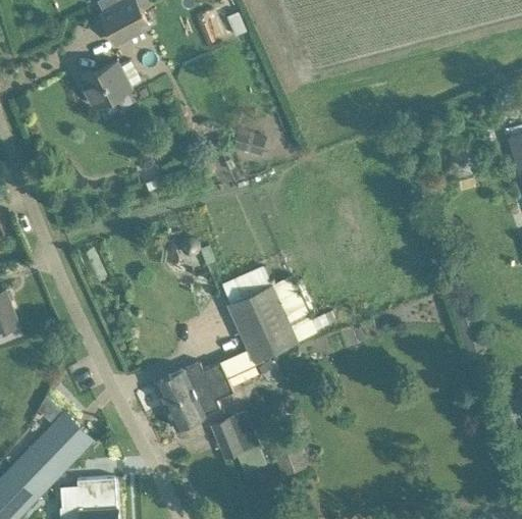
[(104,0),(100,2),(105,13),(120,6),(131,0),(104,0)]
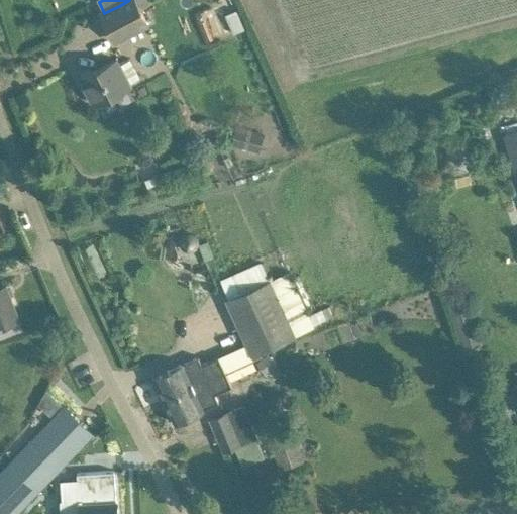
[(129,0),(119,6),(104,13),(101,15),(116,43),(147,27),(140,12),(133,0),(129,0)]
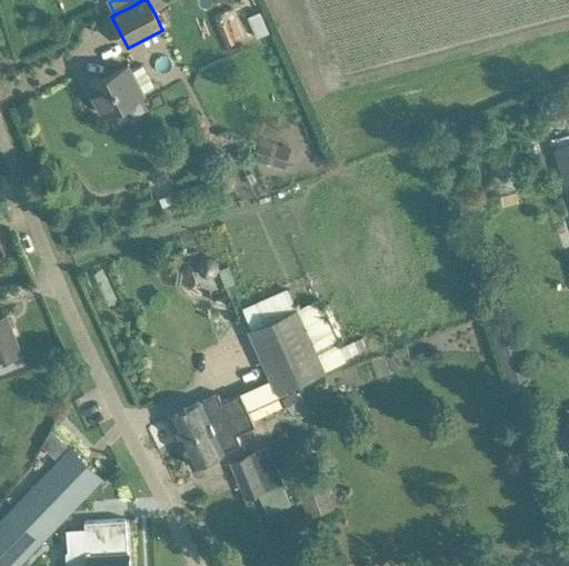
[(147,0),(155,13),(165,8),(160,0),(147,0)]
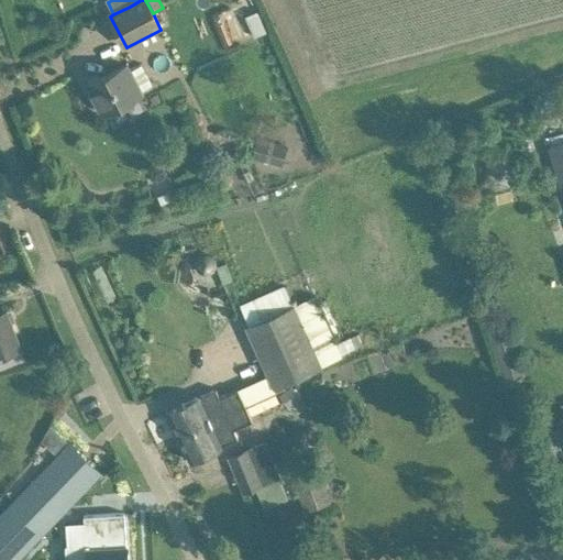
[(252,9),(230,18),(239,37),(260,29),(252,9)]
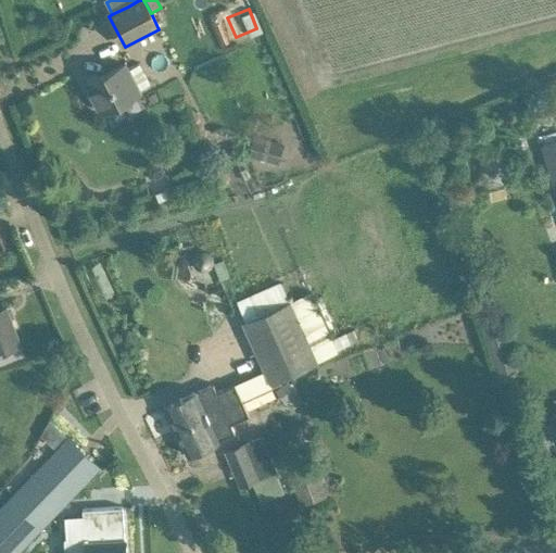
[(156,59),(147,63),(156,85),(166,80),(156,59)]
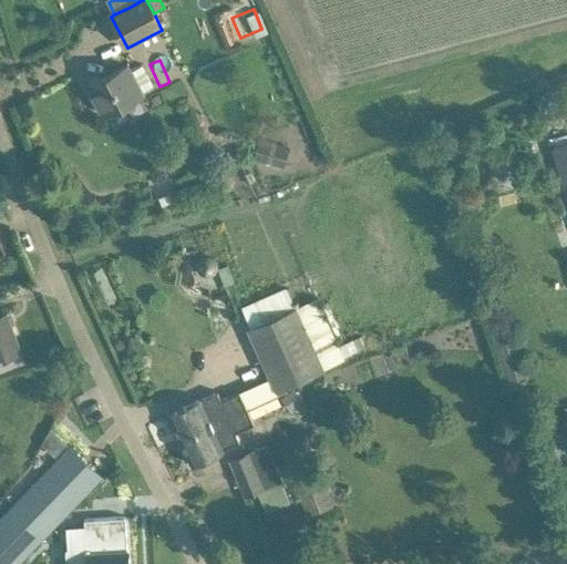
[(127,68),(89,89),(104,116),(106,115),(112,119),(123,113),(123,106),(124,106),(142,96),(141,94),(153,88),(142,67),(130,73),(127,68)]
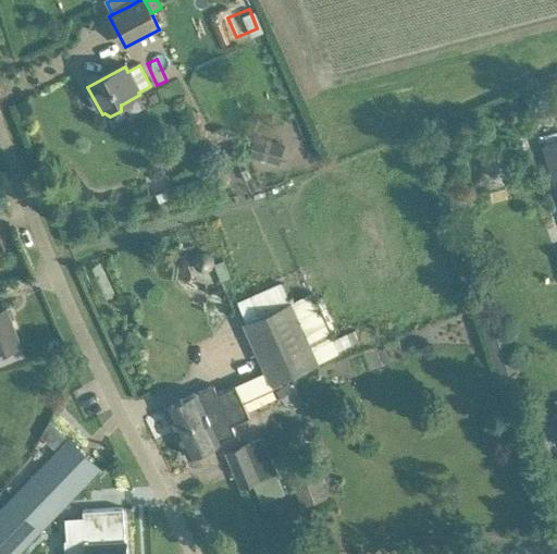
[(255,138),(249,158),(279,165),(284,146),(255,138)]
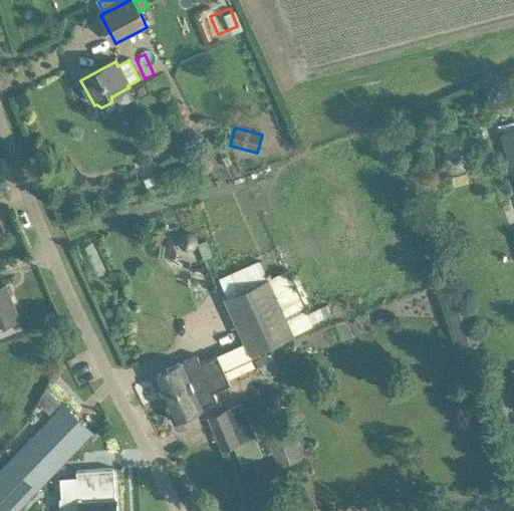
[(180,238),(179,243),(180,247),(183,251),(188,252),(193,251),(196,247),(198,243),(196,238),(193,235),(188,234),(183,235),(180,238)]
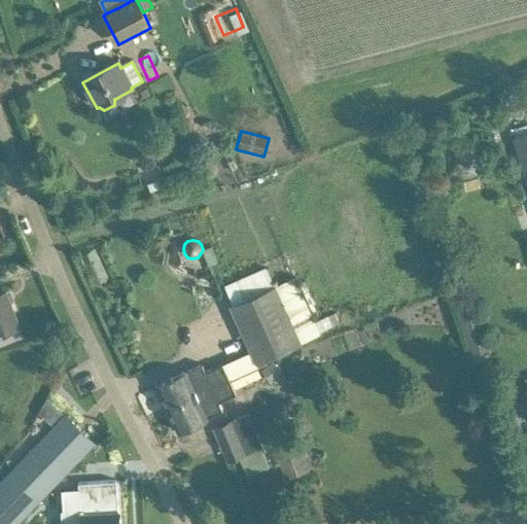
[(267,271),(224,290),(234,310),(275,290),(275,289),(267,271)]
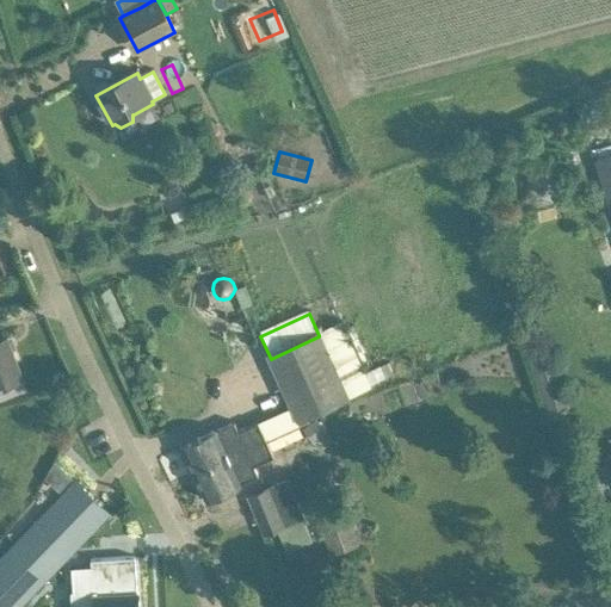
[(341,326),(319,336),(349,400),(372,389),(341,326)]
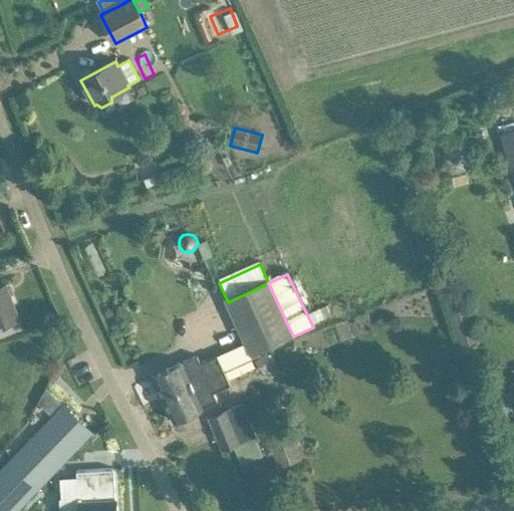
[(228,302),(225,303),(244,344),(250,356),(293,336),(268,283),(228,302)]
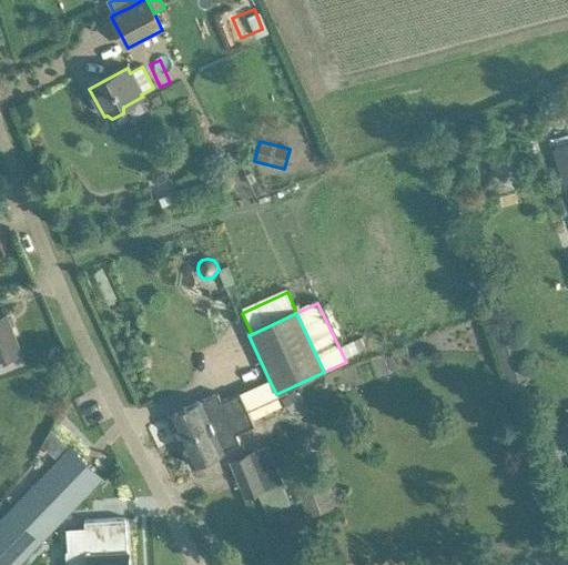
[(0,360),(20,352),(19,346),(7,315),(0,318),(0,360)]
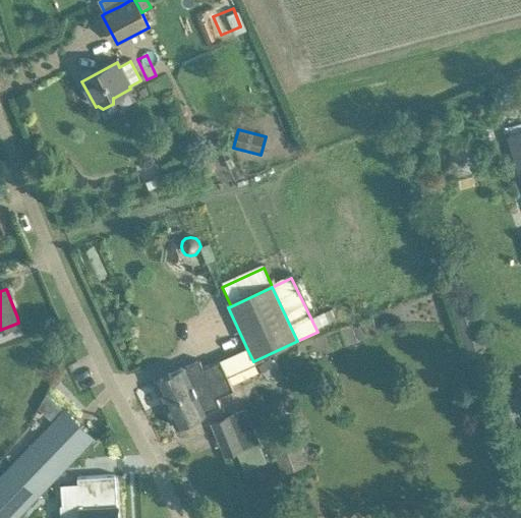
[(272,359),(262,367),(271,380),(282,371),(272,359)]
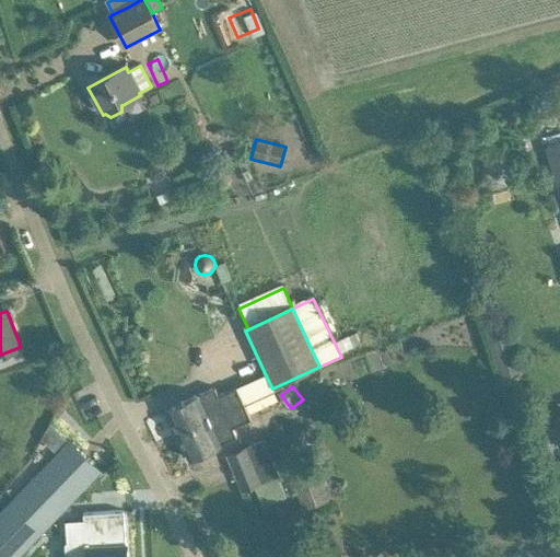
[(186,403),(166,412),(177,438),(245,408),(236,390),(218,398),(214,390),(198,397),(186,403)]
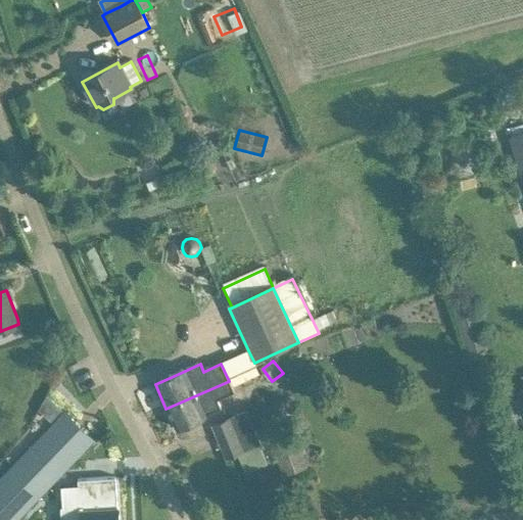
[(229,381),(165,409),(176,430),(206,417),(206,416),(221,409),(218,400),(234,393),(229,381)]
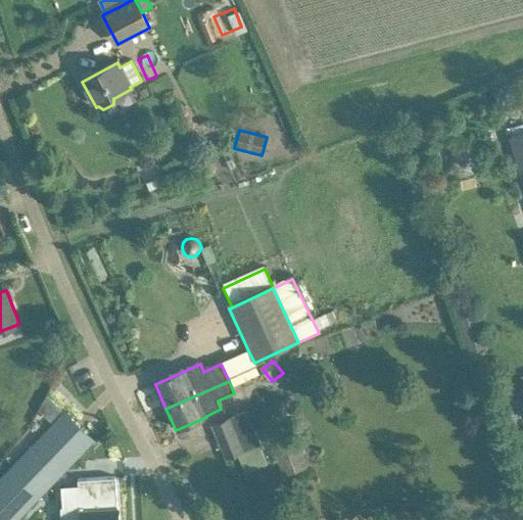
[(18,519),(94,442),(64,414),(0,480),(0,519),(18,519)]
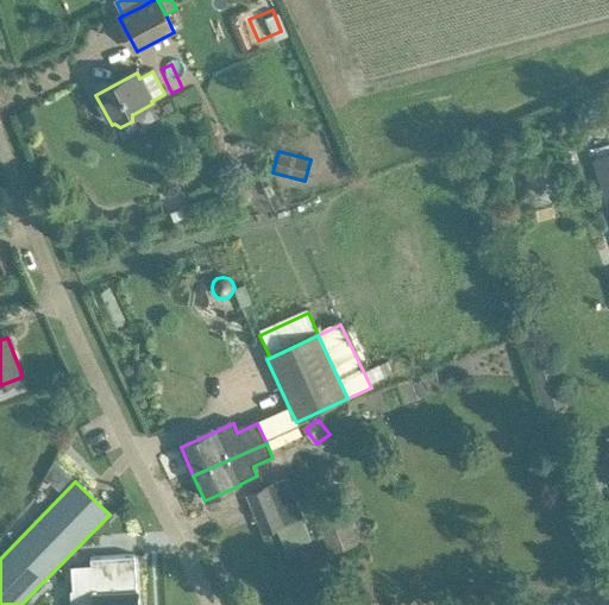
[(312,541),(301,518),(286,481),(248,498),(263,535),(275,529),(286,553),(312,541)]
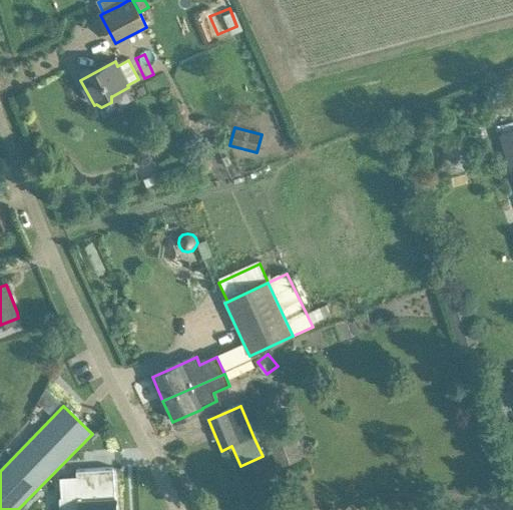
[(287,430),(267,439),(280,470),(300,461),(287,430)]
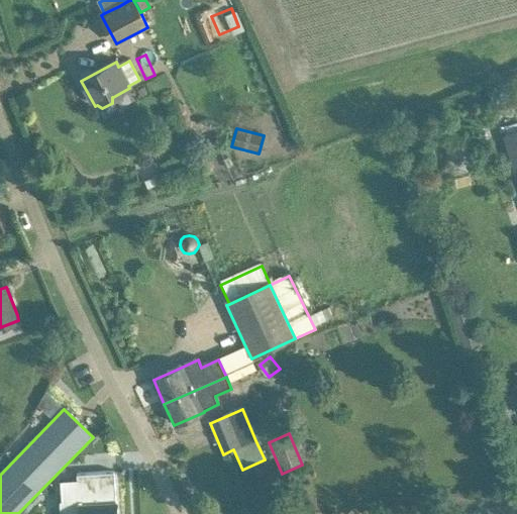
[(62,502),(60,503),(61,513),(118,513),(117,503),(116,503),(114,474),(77,476),(77,481),(79,501),(62,502)]
